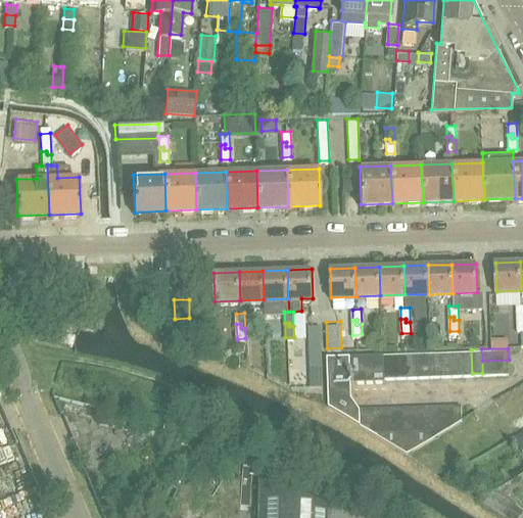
[(461,349),(450,350),(452,374),(462,373),(461,349)]
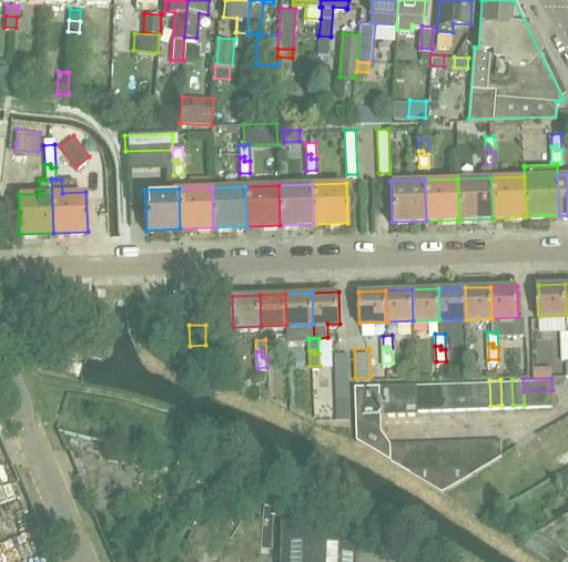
[(513,405),(511,379),(500,379),(501,405),(513,405)]
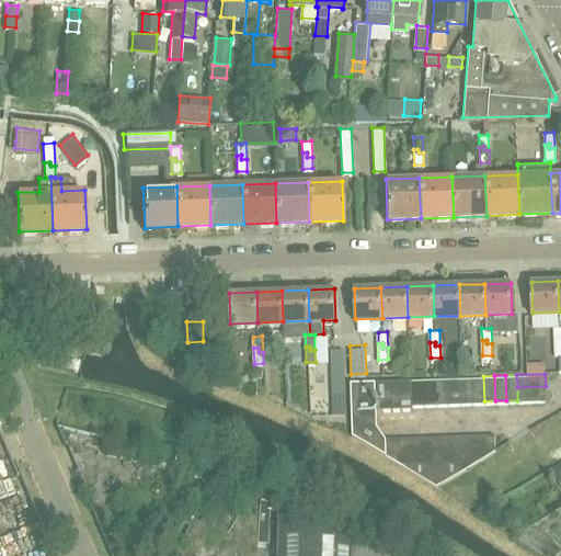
[(461,401),(460,376),(448,377),(449,403),(461,401)]
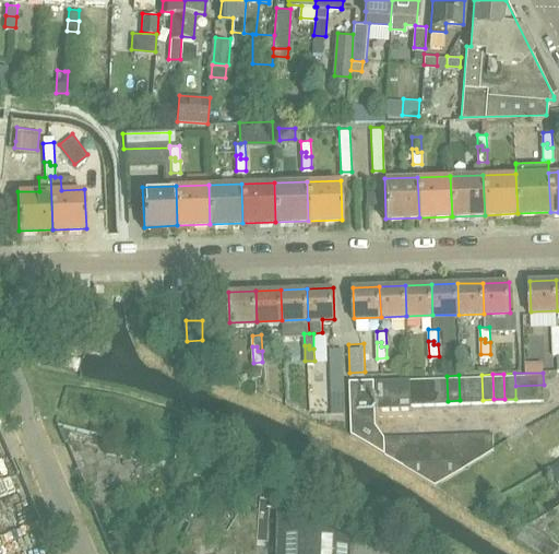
[(471,400),(471,375),(459,375),(460,400),(471,400)]
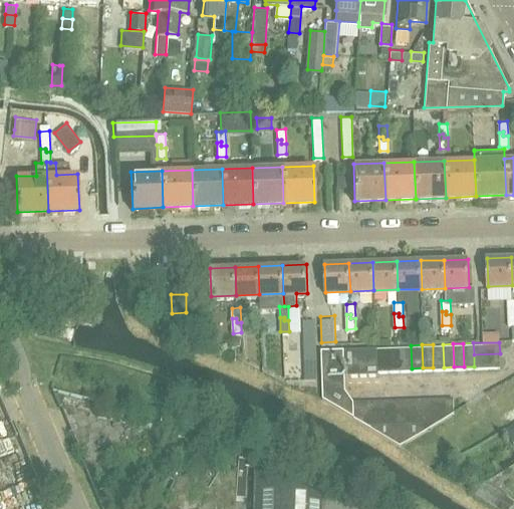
[(444,367),(443,344),(433,344),(433,367),(444,367)]
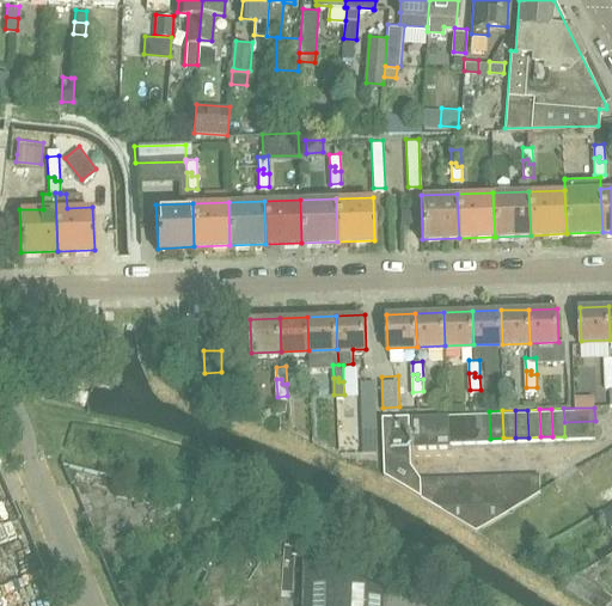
[(464,440),(463,411),(460,412),(450,412),(451,440),(464,440)]
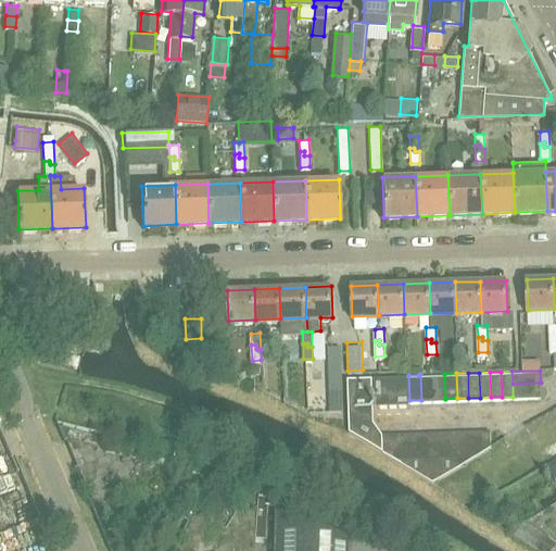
[(433,399),(432,374),(420,374),(421,400),(433,399)]
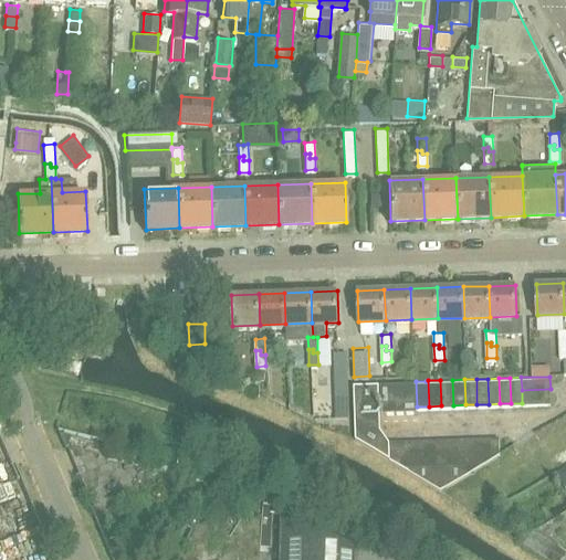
[(453,405),(452,380),(450,380),(440,380),(441,405),(453,405)]
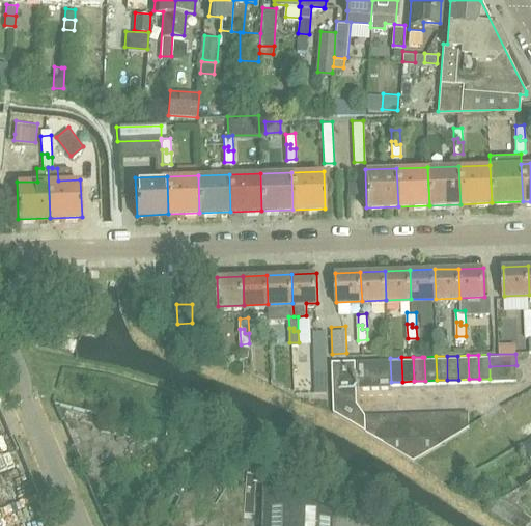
[(380,385),(379,358),(375,358),(367,359),(368,386),(380,385)]
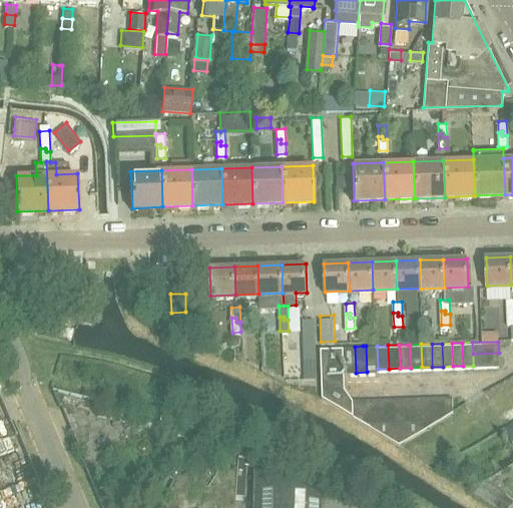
[(378,369),(377,346),(366,346),(367,372),(378,372),(378,369)]
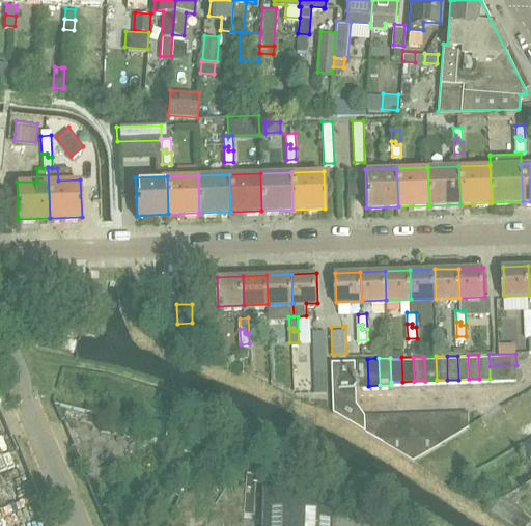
[(332,360),(333,384),(333,402),(357,402),(357,386),(355,359),(332,360)]
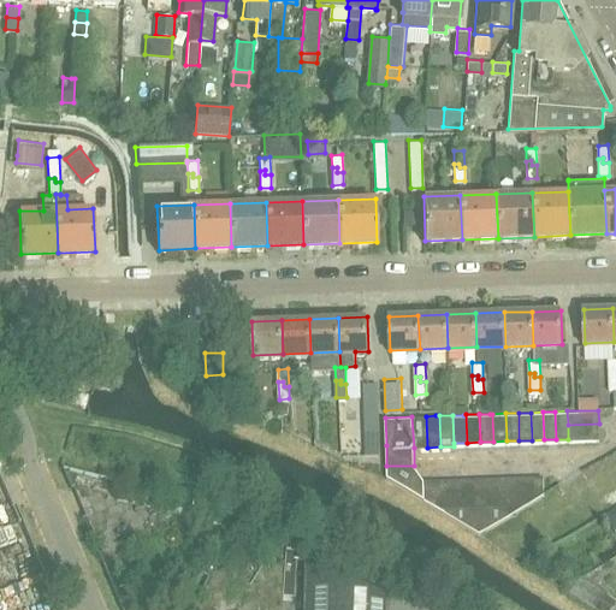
[(427,448),(426,416),(412,416),(414,448),(427,448)]
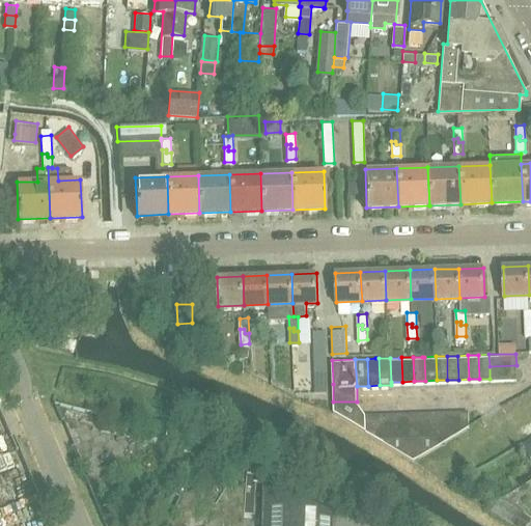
[(490,366),(490,379),(516,378),(516,365),(490,366)]
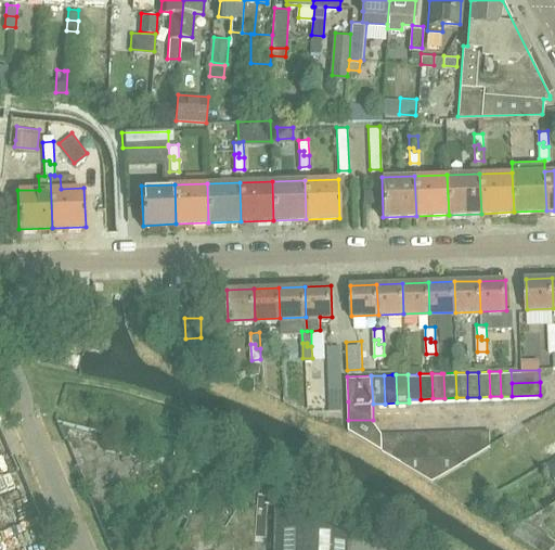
[(327,388),(327,410),(341,410),(341,388),(327,388)]
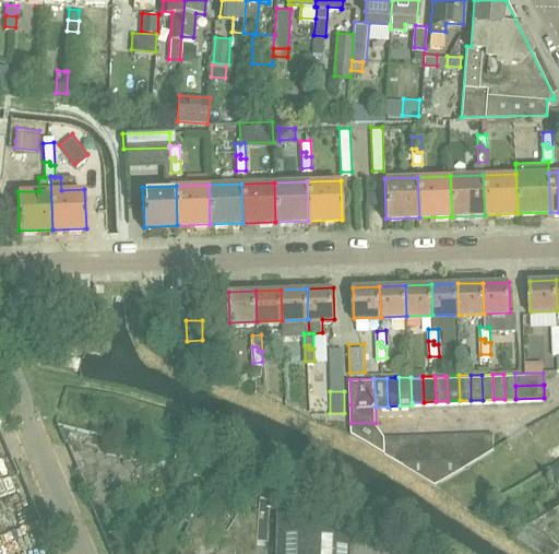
[(376,423),(351,423),(352,432),(384,452),(384,435),(376,423)]
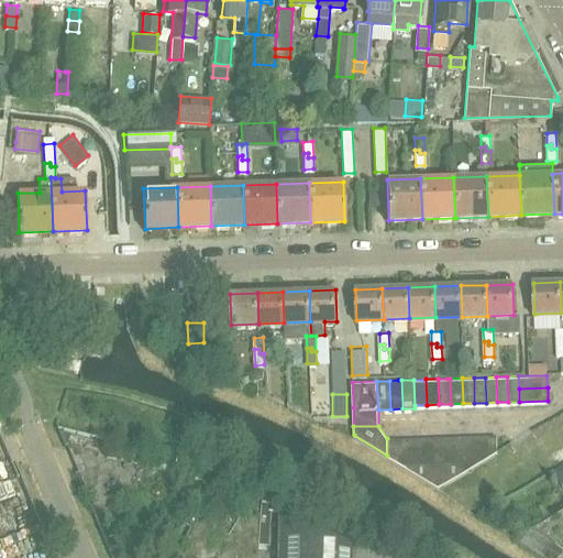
[(497,450),(496,434),(484,435),(485,458),(497,450)]
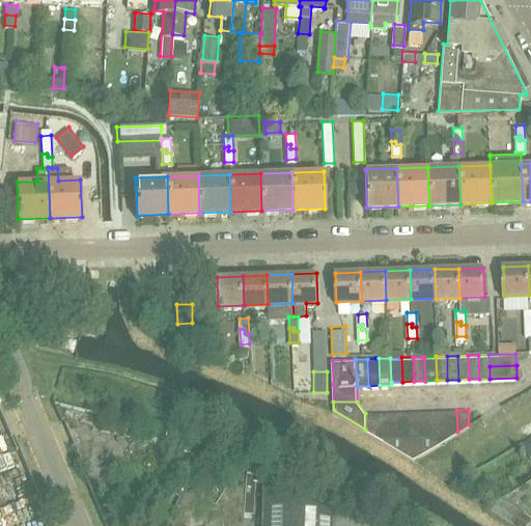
[(435,434),(446,434),(445,410),(434,411),(435,434)]
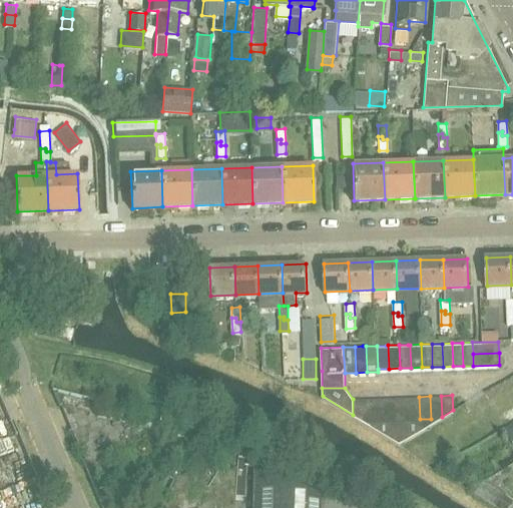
[(430,396),(431,419),(440,418),(442,417),(441,396),(430,396)]
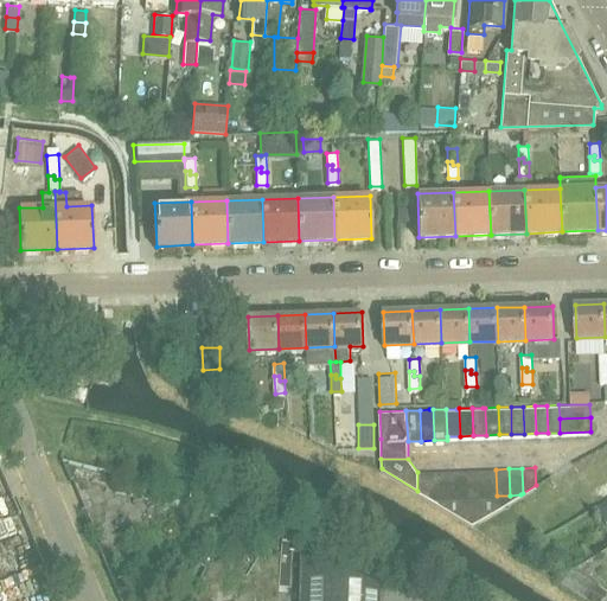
[(470,470),(457,471),(458,497),(471,497),(470,470)]
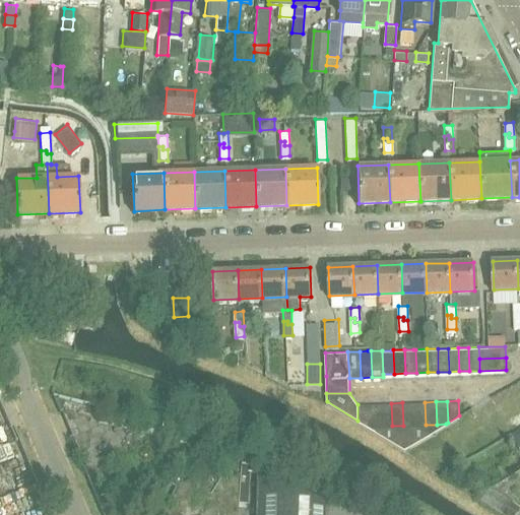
[(402,402),(403,426),(414,425),(413,402),(402,402)]
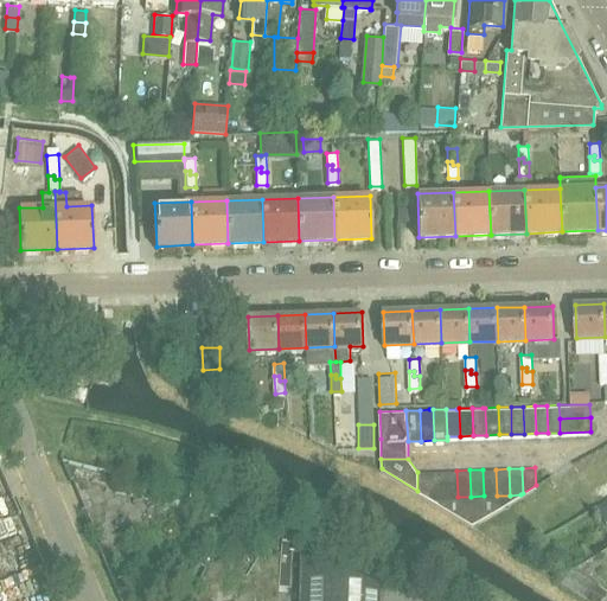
[(483,470),(484,496),(497,496),(496,470),(483,470)]
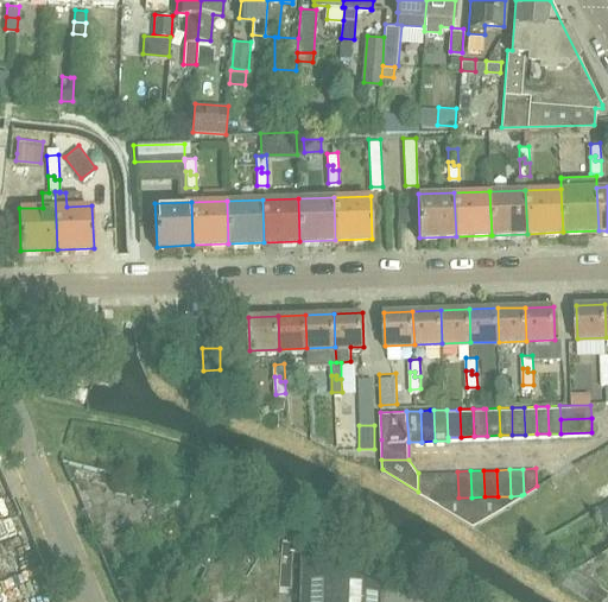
[(432,499),(445,499),(444,471),(432,473),(432,499)]
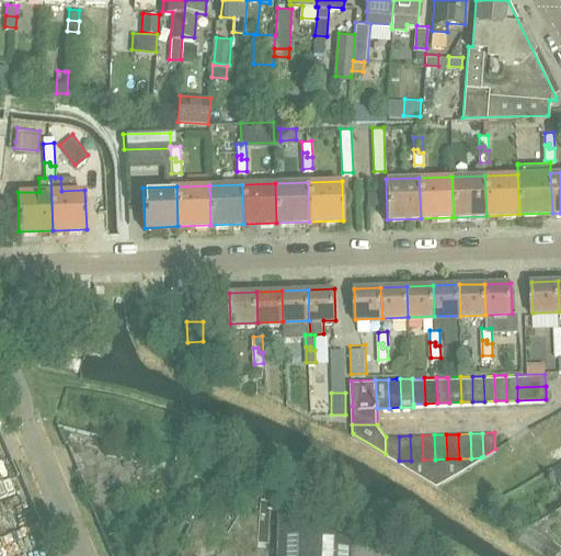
[(423,460),(422,435),(410,435),(411,461),(423,460)]
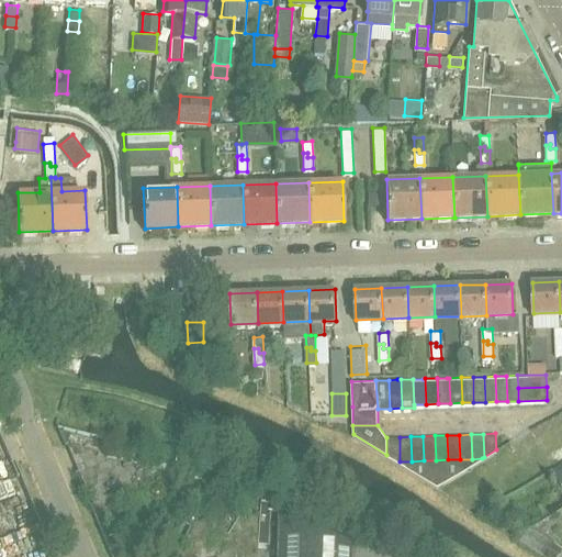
[(398,461),(400,461),(400,437),(386,437),(386,455),(398,461)]
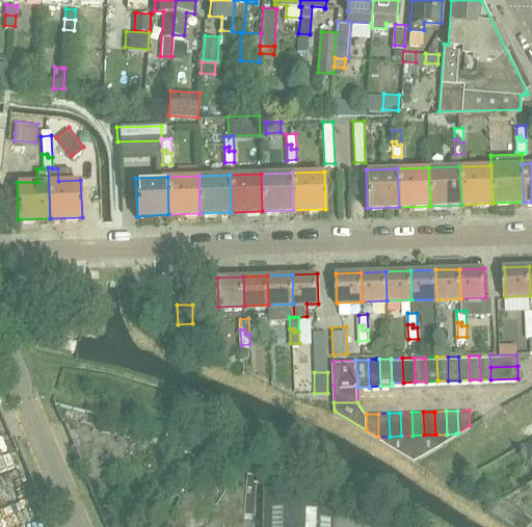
[(456,433),(447,435),(435,435),(424,435),(413,436),(401,436),(390,437),(378,437),(377,437),(414,459),(456,433)]
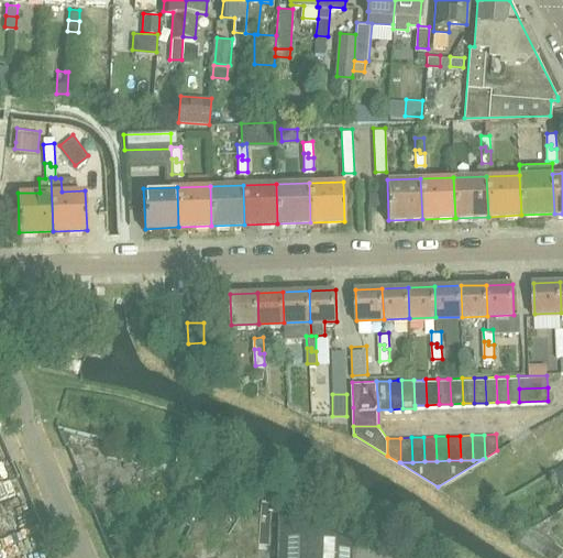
[(508,526),(520,520),(512,505),(500,512),(508,526)]
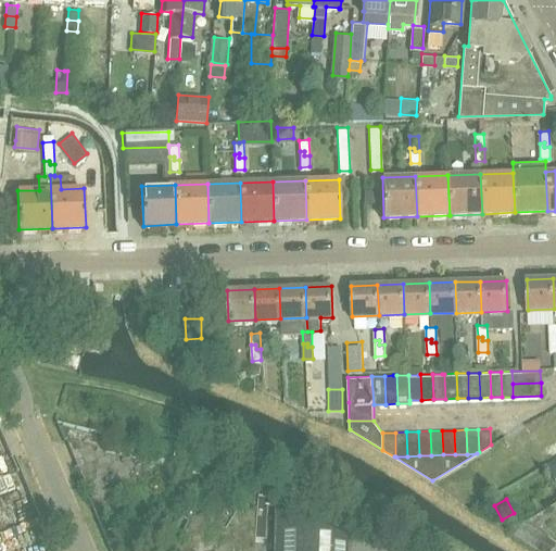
[(392,550),(276,505),(274,550),(392,550)]
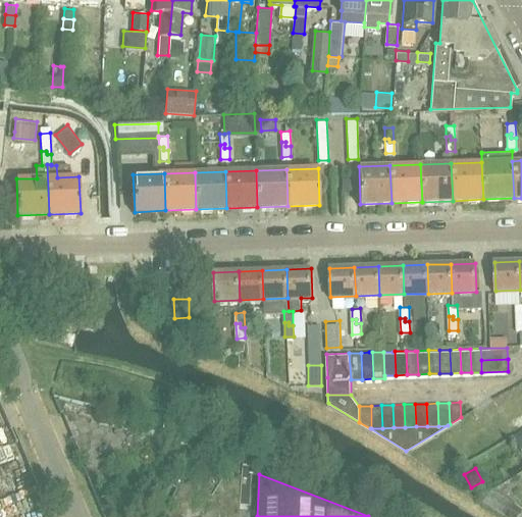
[(484,500),(512,516),(515,516),(521,506),(521,504),(493,485),(484,500)]
